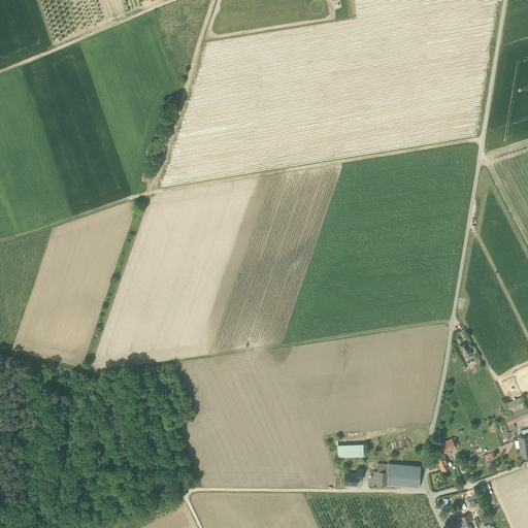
[(460,345),(466,357),(472,354),(466,342),(460,345)]
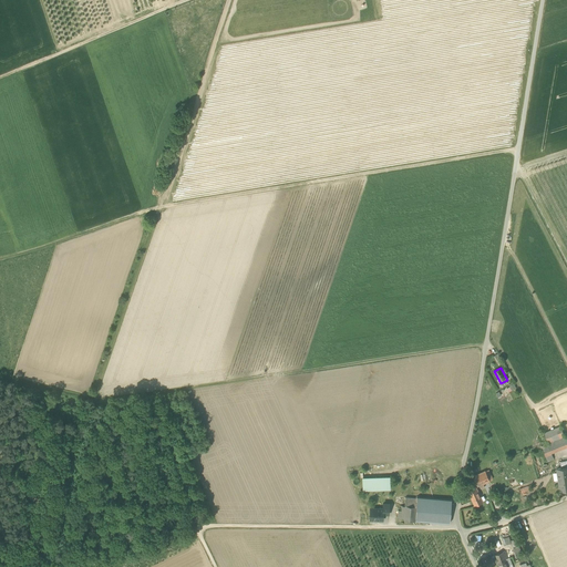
[(545,433),(548,443),(566,436),(562,426),(554,430),(545,433)]
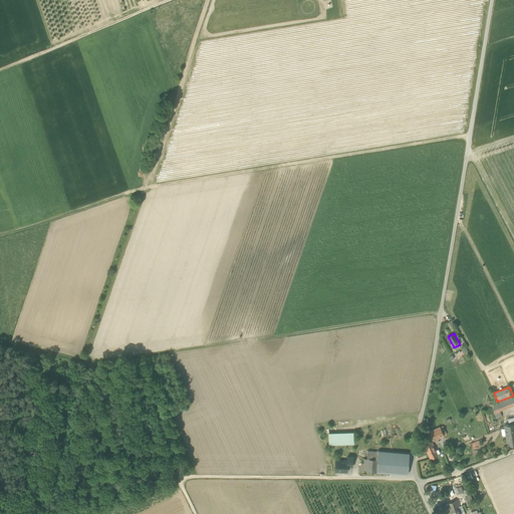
[(497,402),(496,403),(499,408),(500,411),(513,405),(513,399),(513,396),(497,402)]
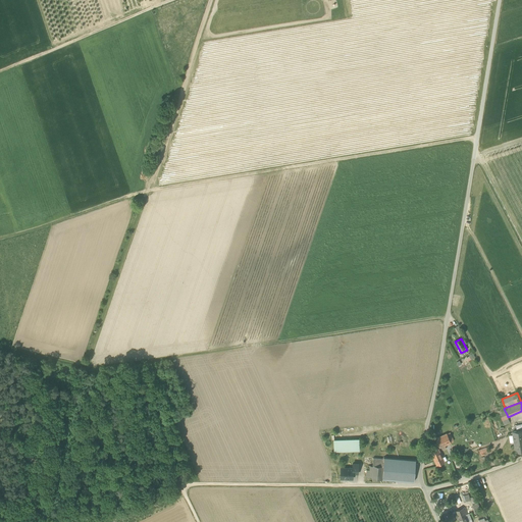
[(508,417),(507,414),(501,416),(505,425),(510,423),(508,417)]
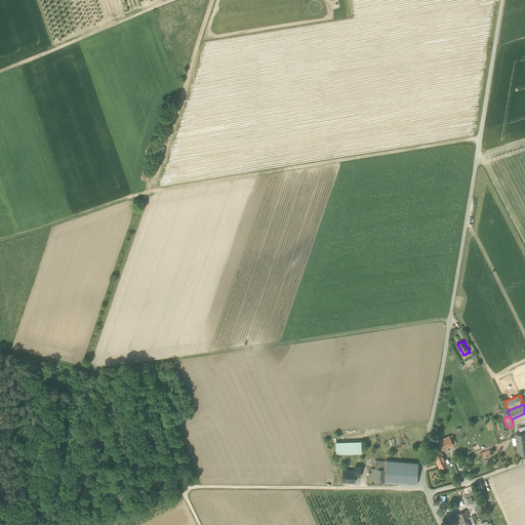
[(517,445),(519,454),(524,452),(524,433),(516,435),(516,438),(517,445)]
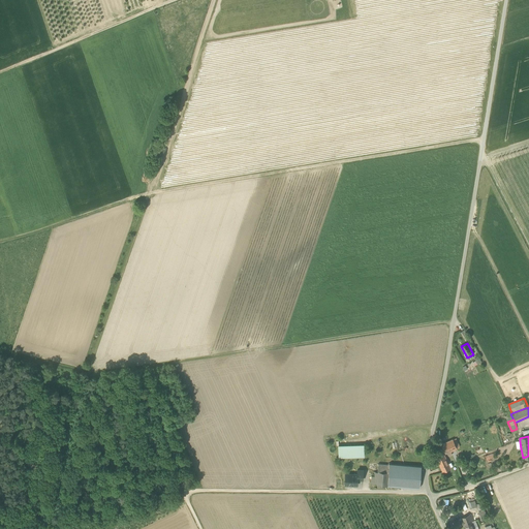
[(453,455),(450,452),(457,448),(453,439),(440,445),(445,454),(447,453),(448,456),(453,455)]
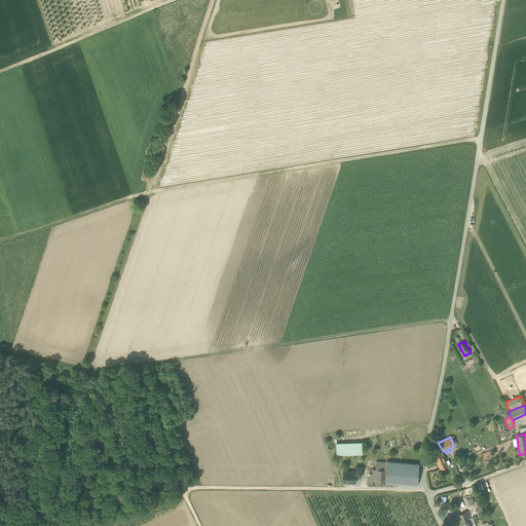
[(362,454),(362,443),(336,443),(337,454),(362,454)]
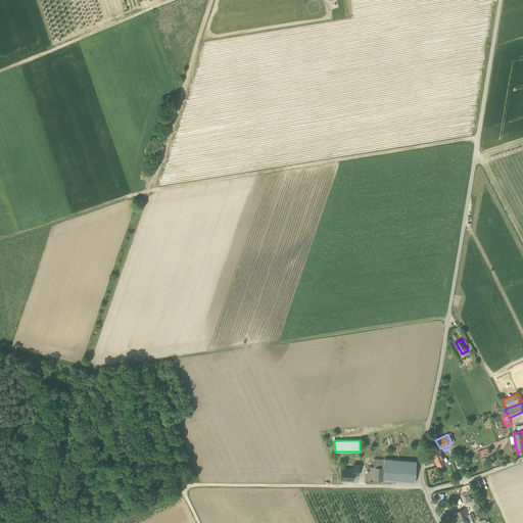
[(438,449),(431,453),(437,467),(445,464),(438,449)]
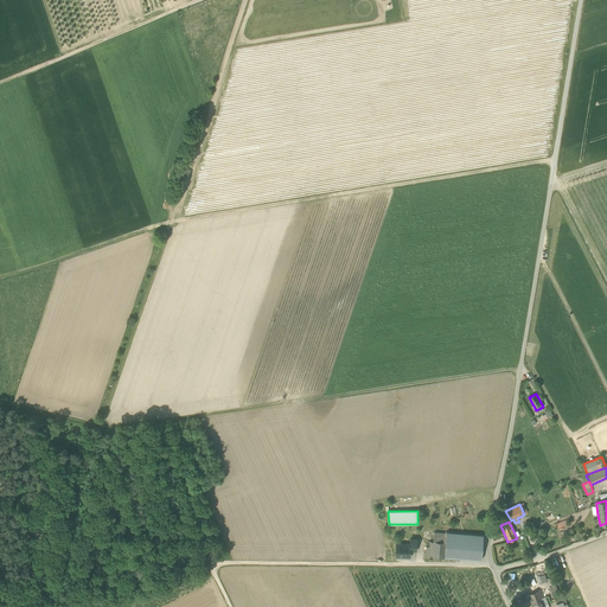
[(443,557),(481,561),(484,535),(446,532),(446,534),(445,542),(443,557)]
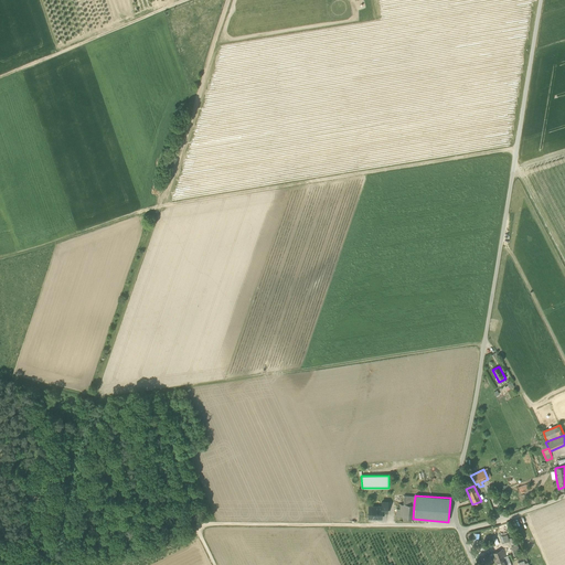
[(404,518),(413,519),(414,504),(403,503),(403,504),(402,518),(404,518)]
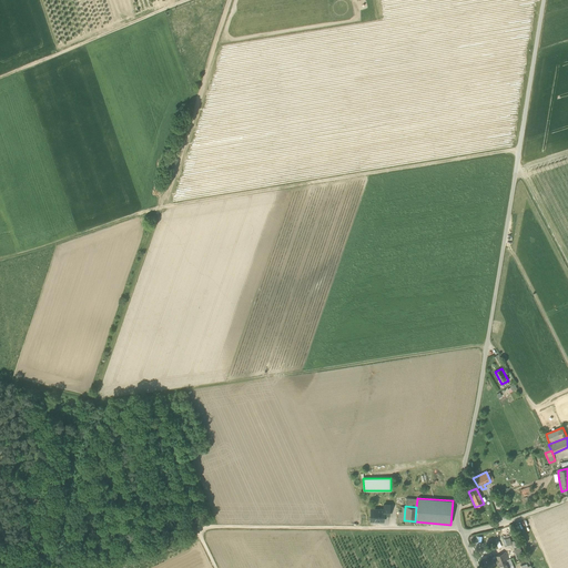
[(371,520),(384,521),(384,515),(384,510),(377,509),(376,510),(372,510),(372,509),(371,509),(371,520)]
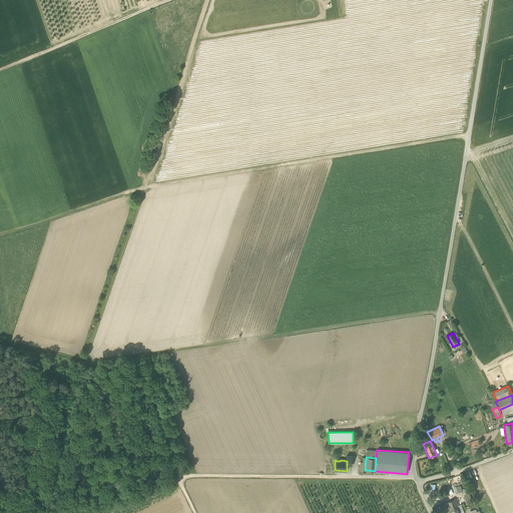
[(465,497),(468,505),(473,504),(470,495),(465,497)]
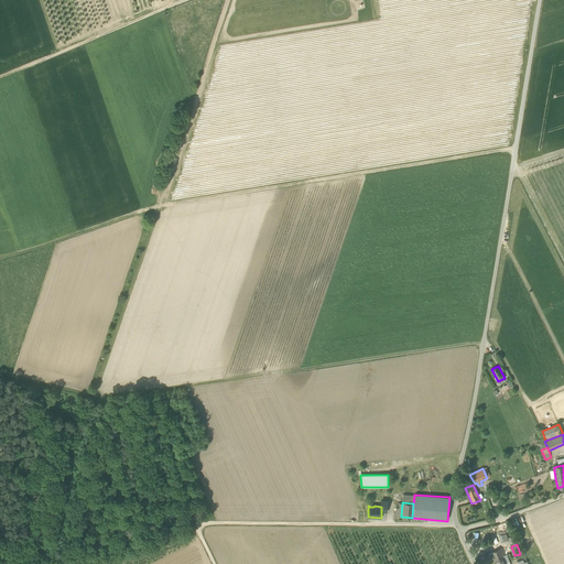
[(492,554),(495,560),(499,557),(502,556),(503,555),(501,550),(500,550),(499,550),(492,552),(492,554)]
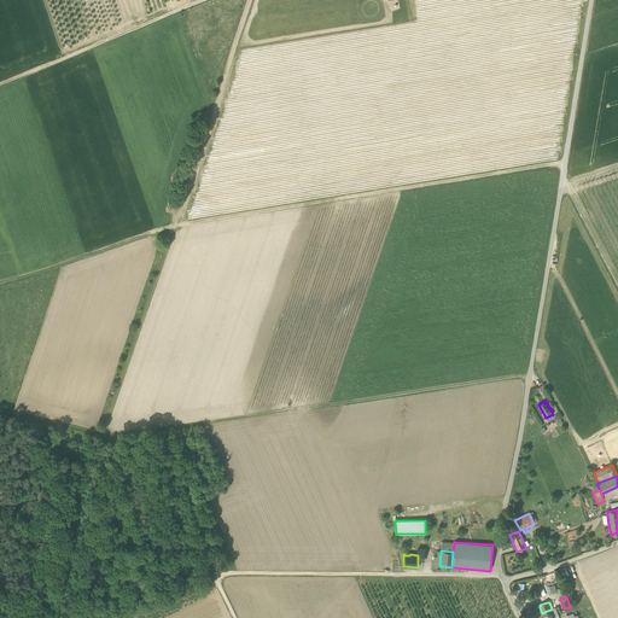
[(542,613),(540,607),(536,608),(535,606),(526,610),(530,617),(542,613)]
